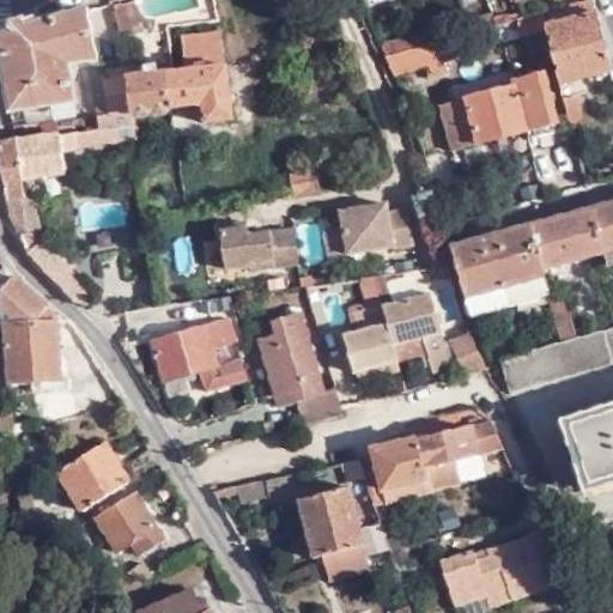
[(577,0),(571,1),(542,10),(546,29),(560,83),(612,70),(594,0),(577,0)]
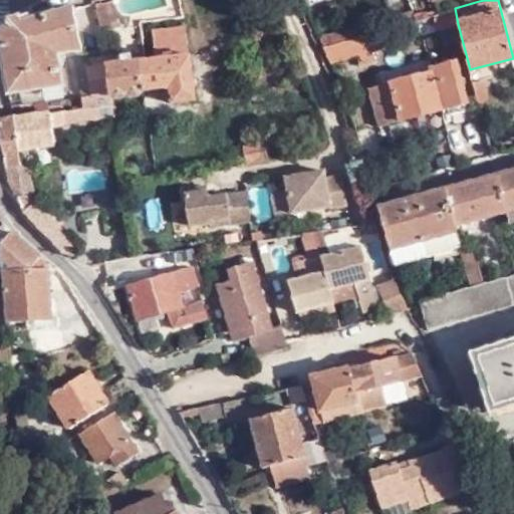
[(113,1),(96,5),(101,30),(118,26),(113,1)]
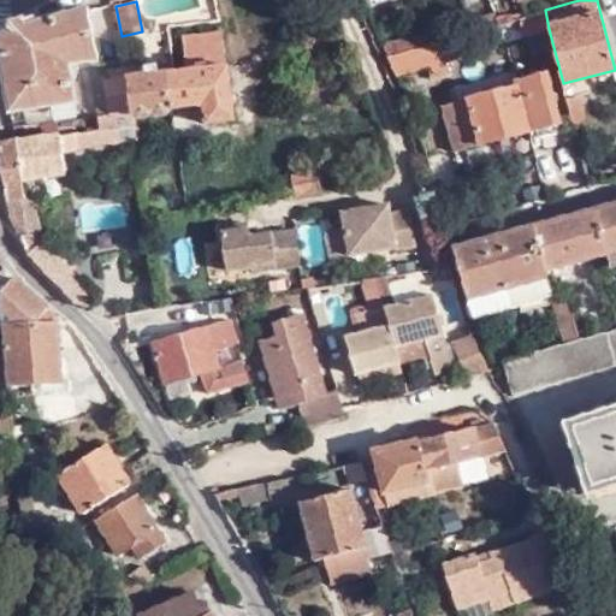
[(93,16),(90,4),(45,17),(19,24),(1,48),(12,108),(84,101),(82,82),(75,82),(71,63),(94,60),(95,69),(90,70),(99,116),(112,114),(105,78),(102,69),(93,16)]
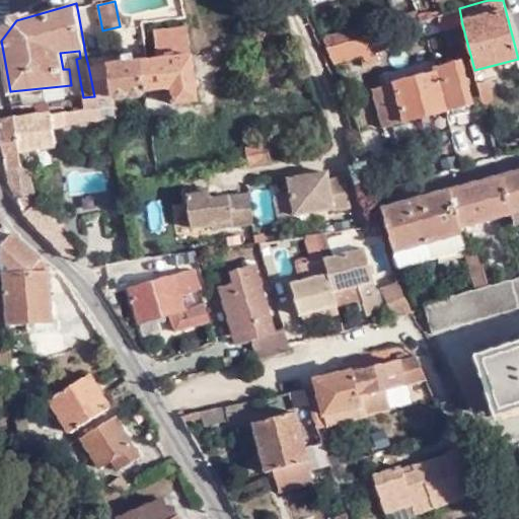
[(462,24),(459,8),(440,14),(443,29),(462,24)]
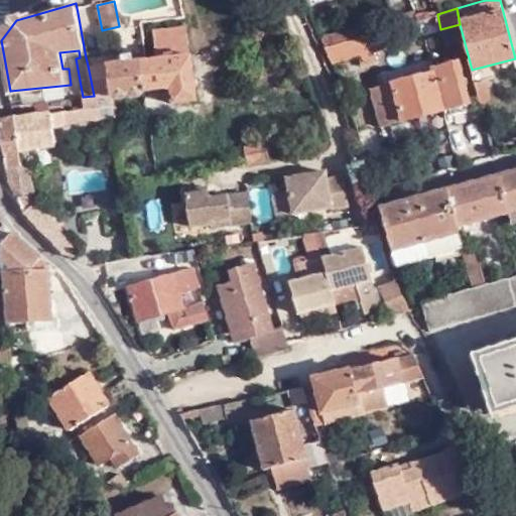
[(319,35),(325,44),(340,41),(368,33),(400,24),(408,22),(416,19),(413,9),(319,35)]
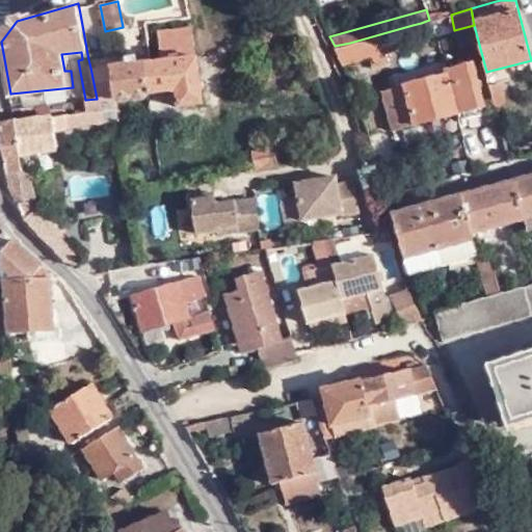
[(421,23),(413,25),(426,79),(436,120),(487,107),(475,60),(447,69),(448,75),(434,77),(421,23)]
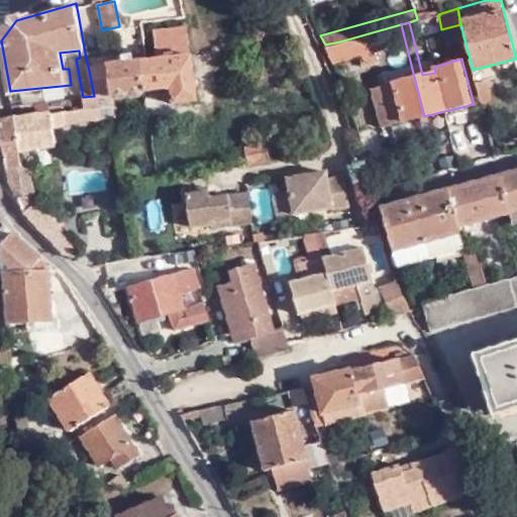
[(157,59),(141,60),(145,90),(172,87),(173,103),(198,101),(193,55),(190,55),(187,25),(153,29),(157,59)]
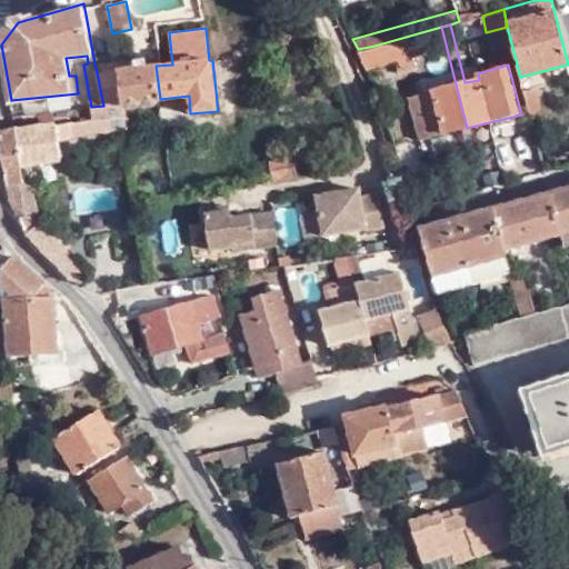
[(413,67),(406,37),(375,46),(358,49),(365,66),(393,59),(397,71),(413,67)]
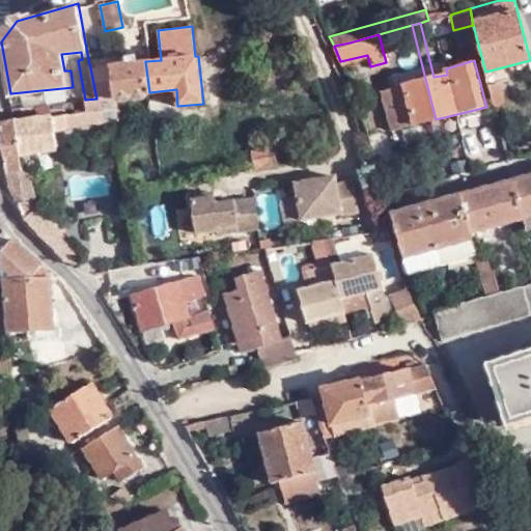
[(123,64),(135,63),(135,55),(122,56),(123,64)]
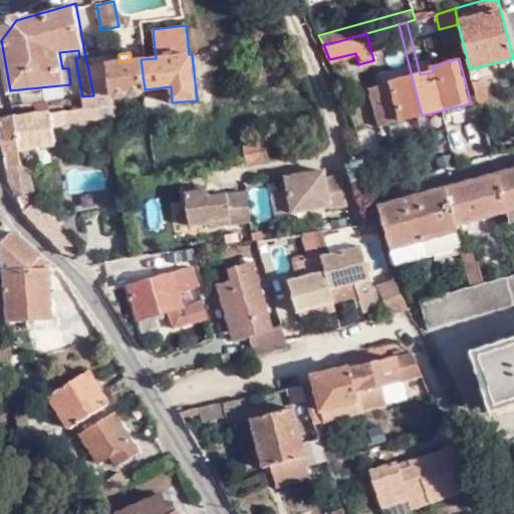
[(87,65),(119,62),(118,54),(85,57),(87,65)]
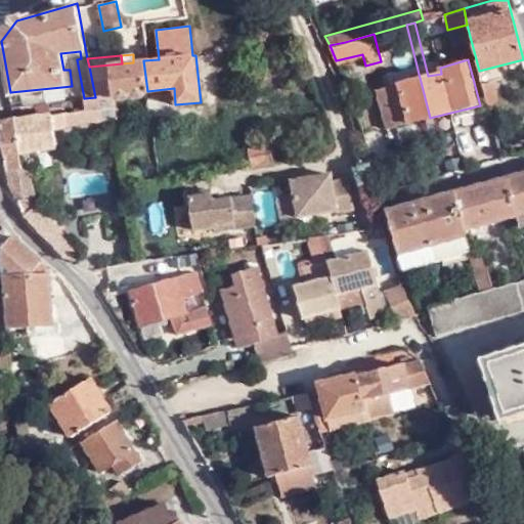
[(116,95),(147,91),(143,60),(133,62),(122,63),(89,67),(95,97),(84,98),(85,110),(115,105),(117,105),(116,95)]
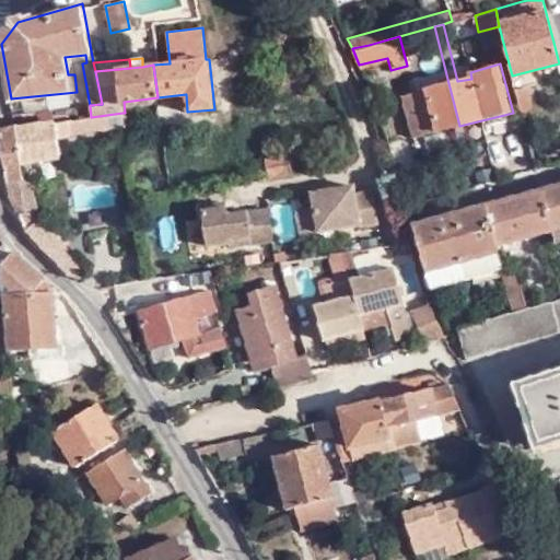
[(459,126),(448,83),(426,89),(403,95),(413,137),(436,131),(459,126)]
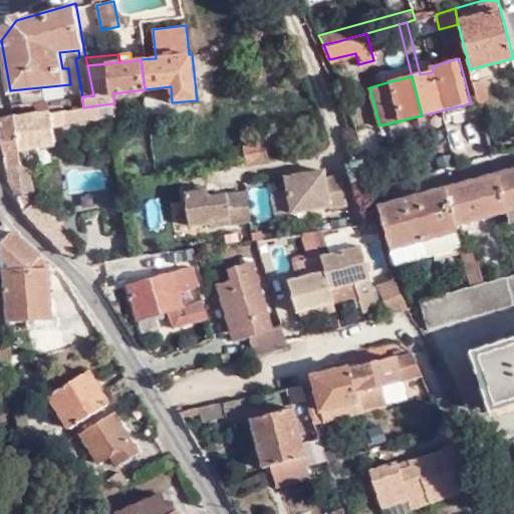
[(473,81),(480,108),(490,106),(483,79),(473,81)]
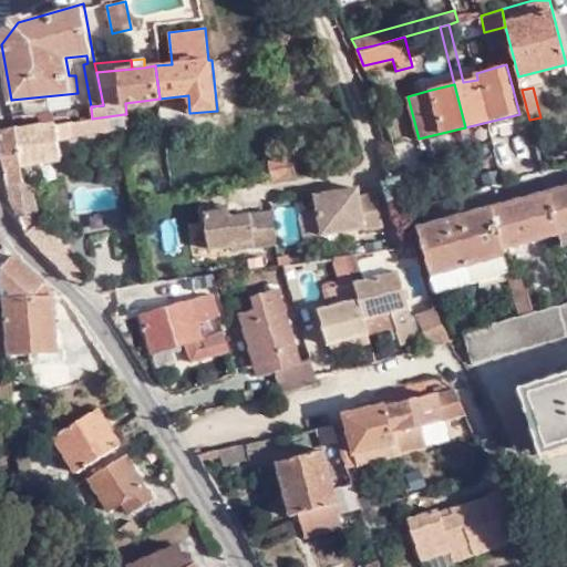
[(92,119),(57,122),(59,135),(126,127),(124,114),(92,119)]
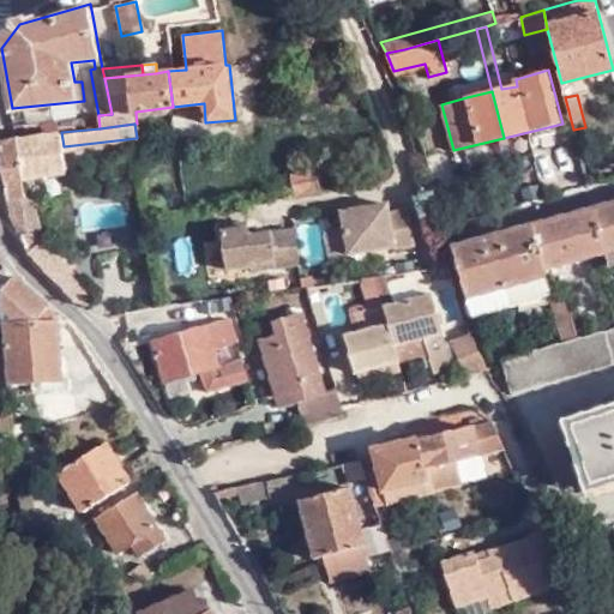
[(64,146),(61,132),(17,138),(0,139),(0,160),(6,196),(24,193),(22,174),(35,173),(66,168),(64,146)]
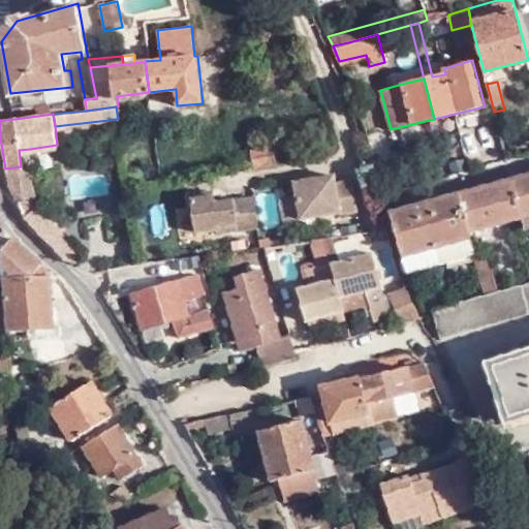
[(247,149),(252,170),(275,166),(270,144),(247,149)]
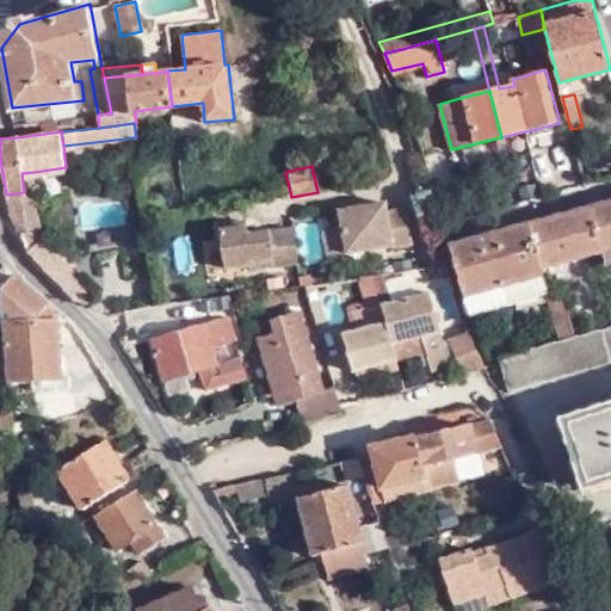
[(68,187),(66,167),(35,172),(37,191),(68,187)]
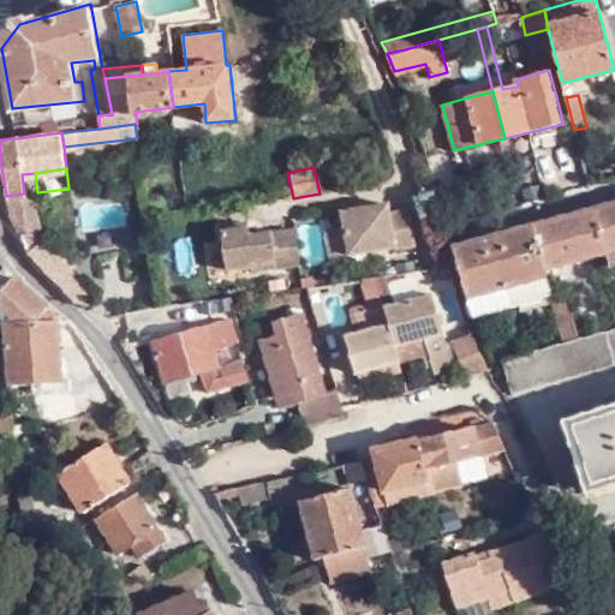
[(33,192),(24,193),(6,196),(11,214),(25,246),(29,250),(30,250),(43,238),(33,192)]
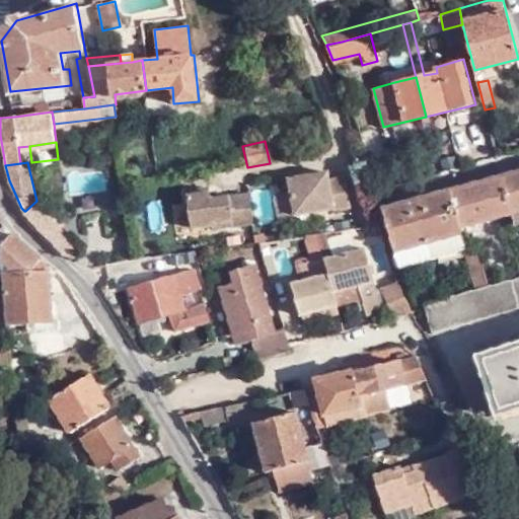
[(518,170),(503,175),(513,213),(516,223),(518,222),(518,170)]
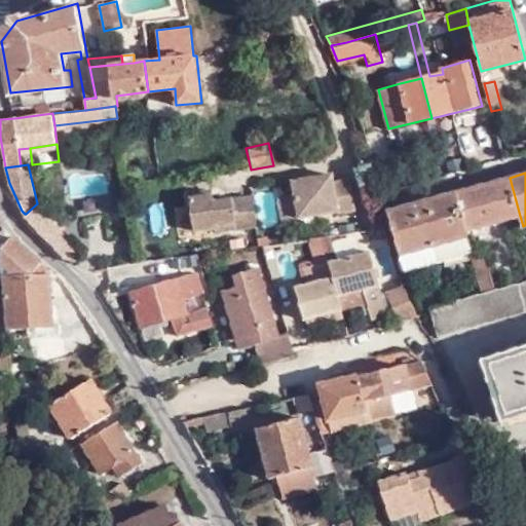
[(332,176),(324,178),(326,192),(334,191),(333,184),(332,176)]
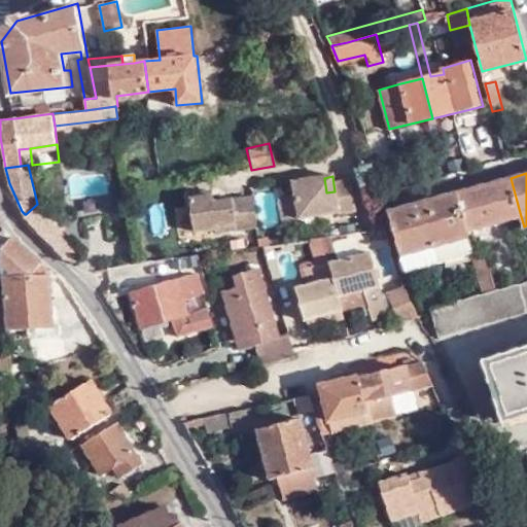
[(326,192),(324,178),(293,182),(295,196),(300,218),(338,212),(339,214),(356,211),(351,182),(334,184),(335,191),(326,192)]
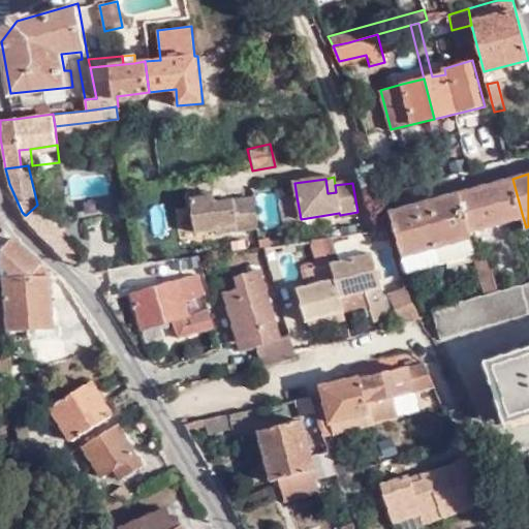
[(470,231),(523,217),(512,179),(460,193),(470,231)]
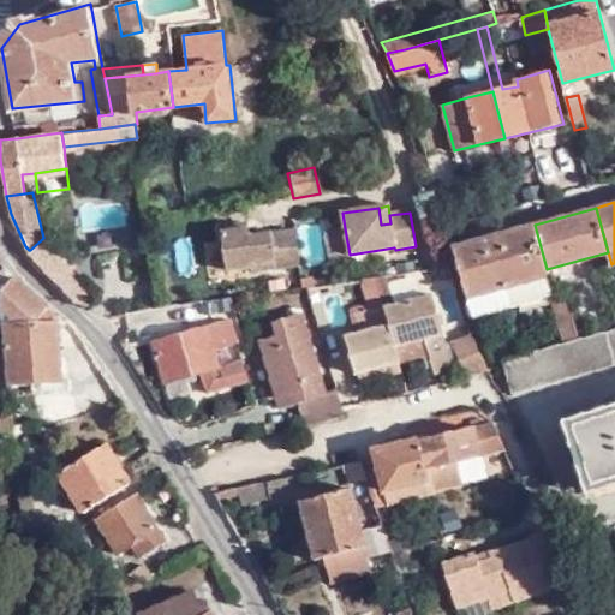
[(300,264),(296,228),(248,236),(245,221),(218,226),(224,269),(250,267),(251,270),(300,264)]
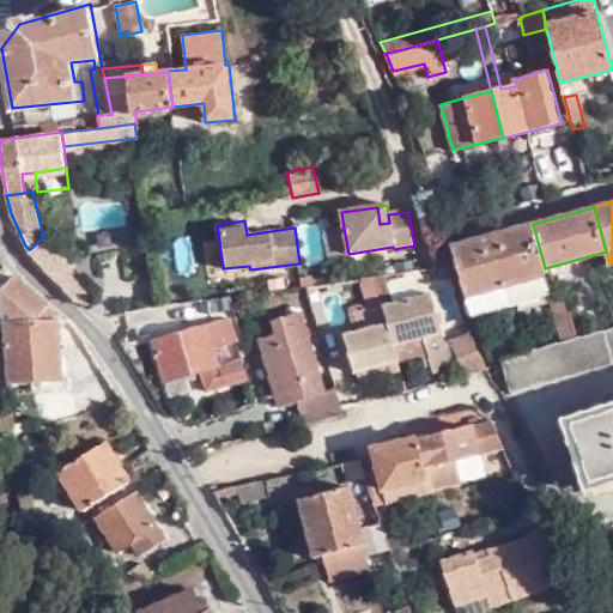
[(546,274),(545,268),(533,224),(484,238),(454,247),(467,296),(546,274)]
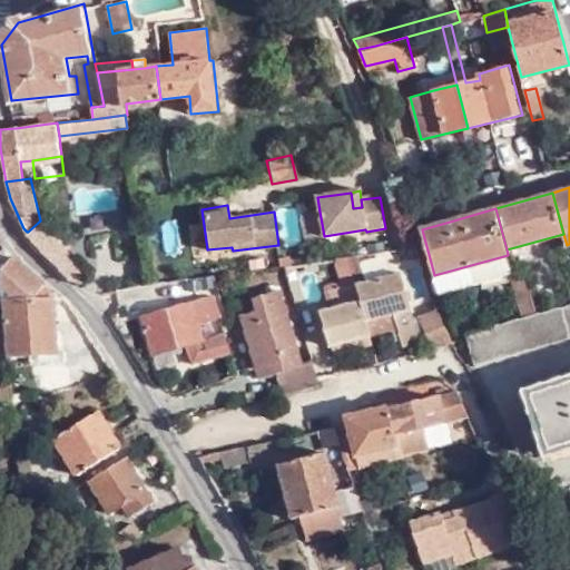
[(324,236),(320,212),(300,215),(305,239),(324,236)]
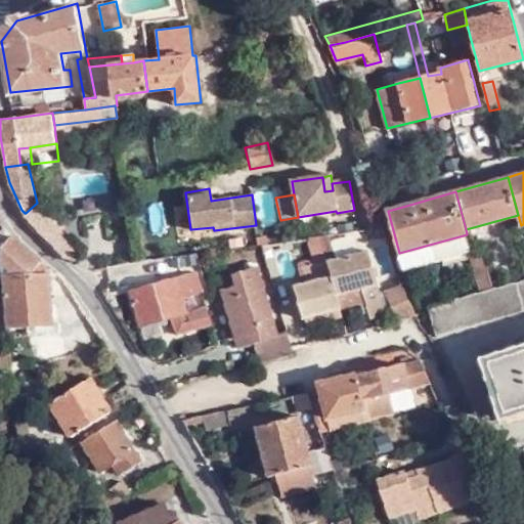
[(26,213),(25,213),(33,224),(67,255),(74,259),(82,251),(37,203),(26,213)]
